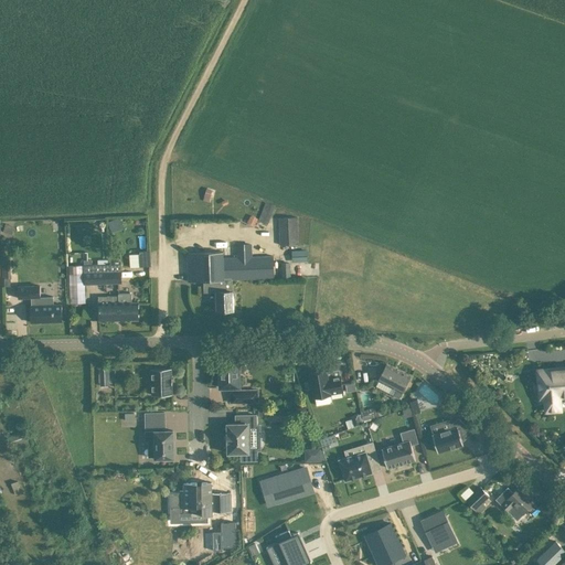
[(209,202),(213,190),(206,188),(203,200),(209,202)]
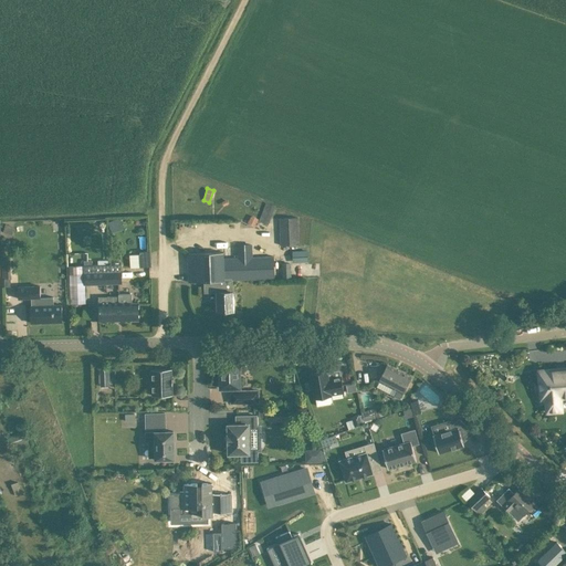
[(265,202),(259,220),(264,222),(271,205),(265,202)]
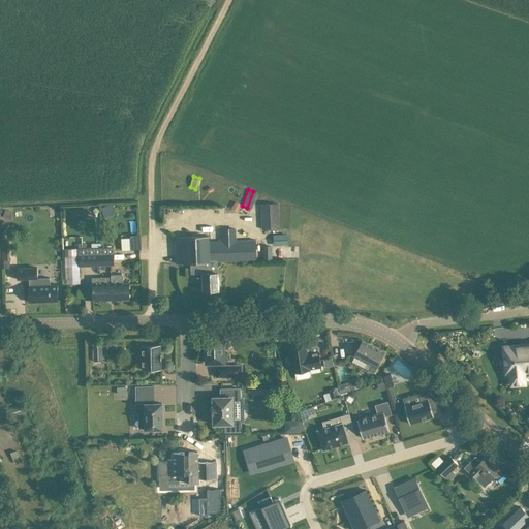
[(279,203),(260,205),(262,228),(280,227),(279,203)]
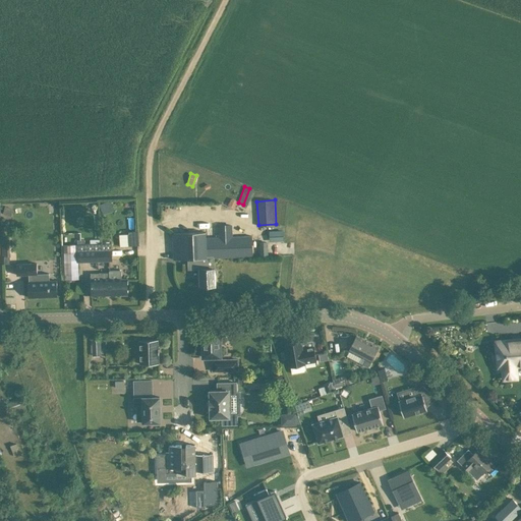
[(5,206),(3,214),(11,216),(13,208),(5,206)]
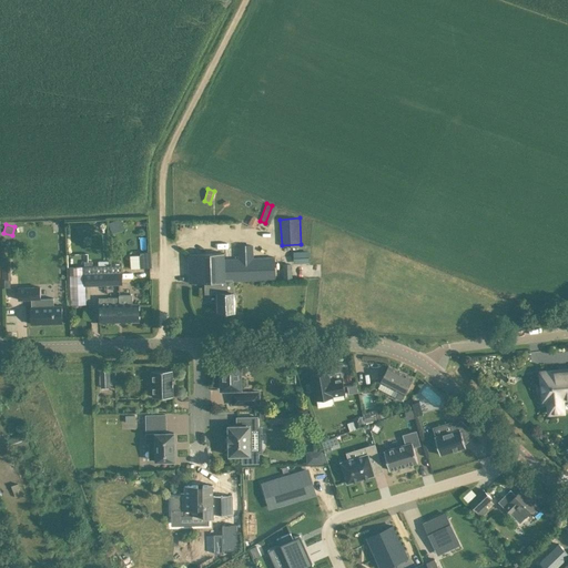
[(141,252),(141,254),(142,267),(150,267),(152,266),(151,253),(151,251),(149,252),(141,252)]
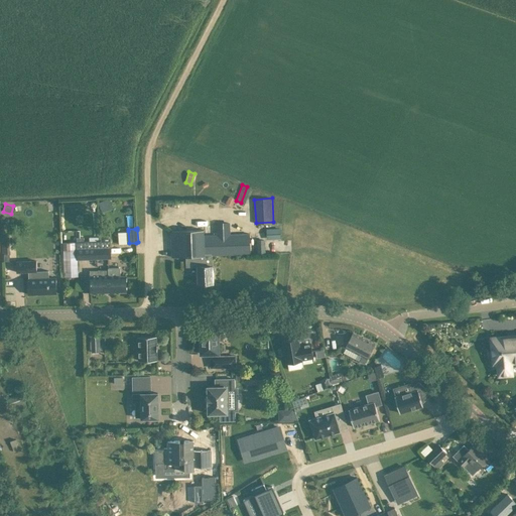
[(266,228),(266,239),(280,238),(280,228),(266,228)]
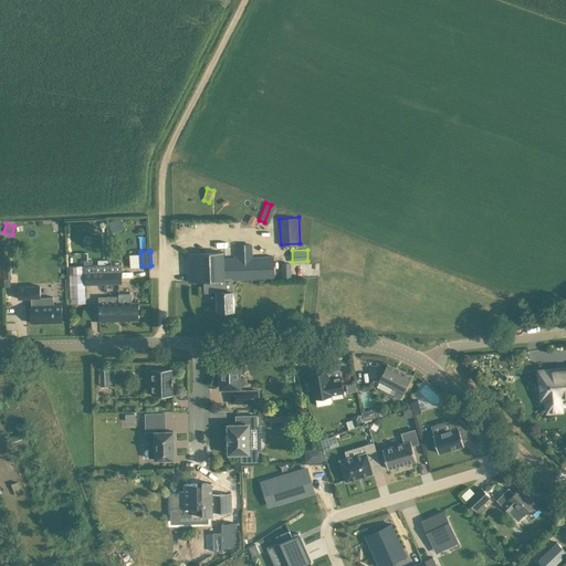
[(233,280),(275,278),(274,255),(223,258),(223,252),(188,253),(189,282),(203,281),(205,293),(213,292),(213,281),(233,280)]
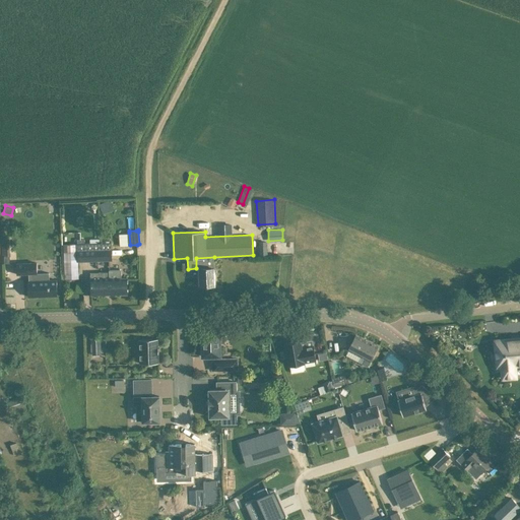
[(77,244),(71,244),(63,244),(64,273),(78,273),(78,261),(94,260),(94,249),(100,249),(100,243),(100,238),(90,239),(90,243),(85,243),(85,239),(77,239),(77,244)]
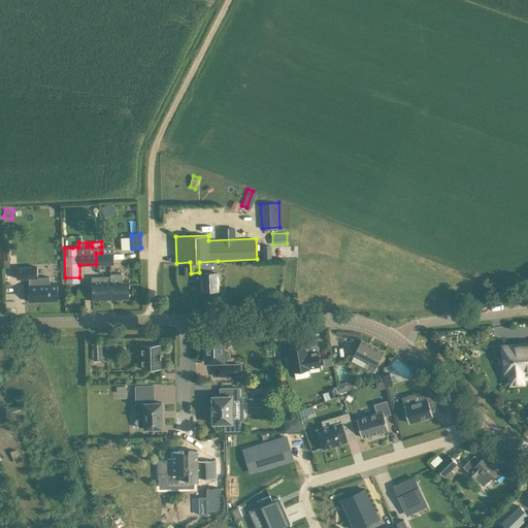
[(101,253),(96,253),(96,264),(112,264),(112,245),(101,246),(101,253)]
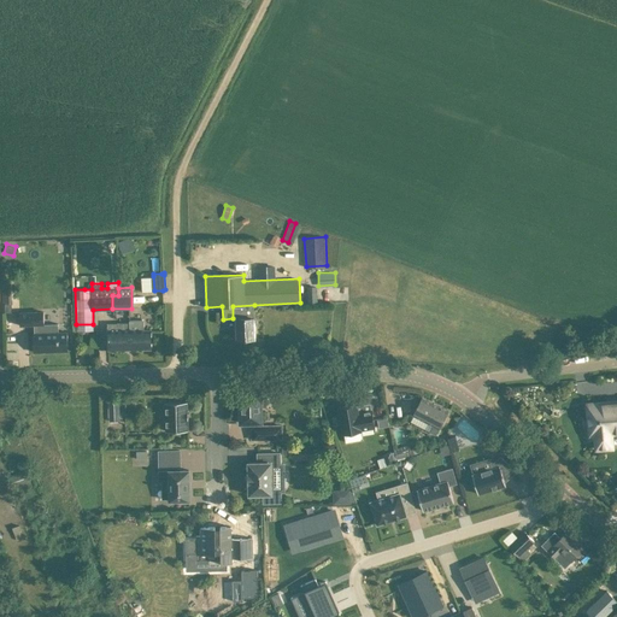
[(317,287),(307,287),(307,303),(318,303),(317,287)]
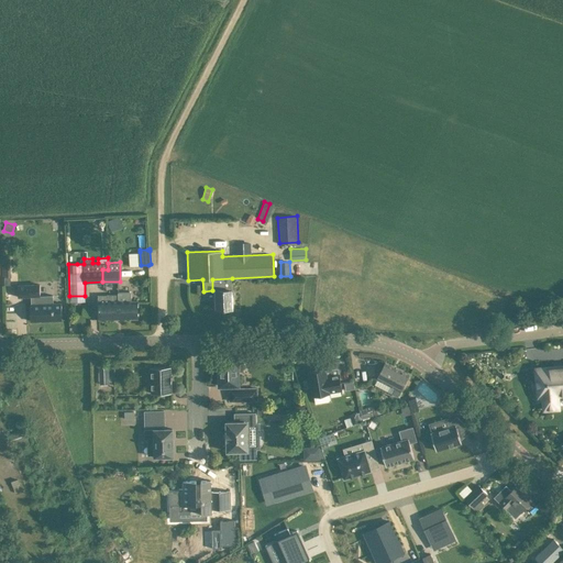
[(212,290),(216,290),(217,309),(233,308),(232,278),(212,279),(212,290)]
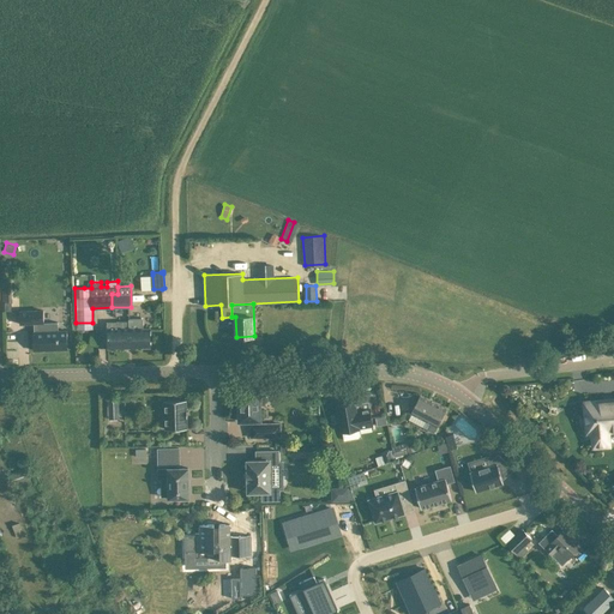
[(34,331),(34,350),(59,349),(70,349),(68,330),(68,325),(60,325),(59,320),(43,320),(43,308),(18,309),(18,323),(34,321),(35,331),(34,331)]
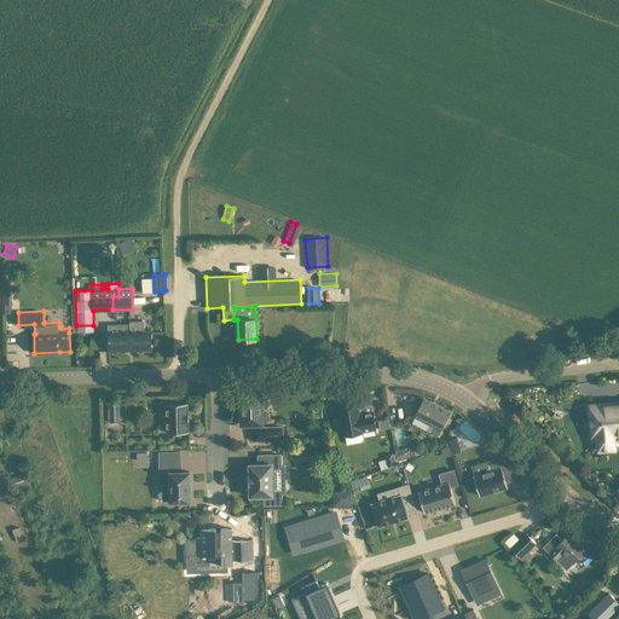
[(151,330),(145,330),(145,320),(131,320),(131,323),(131,351),(152,350),(151,330)]
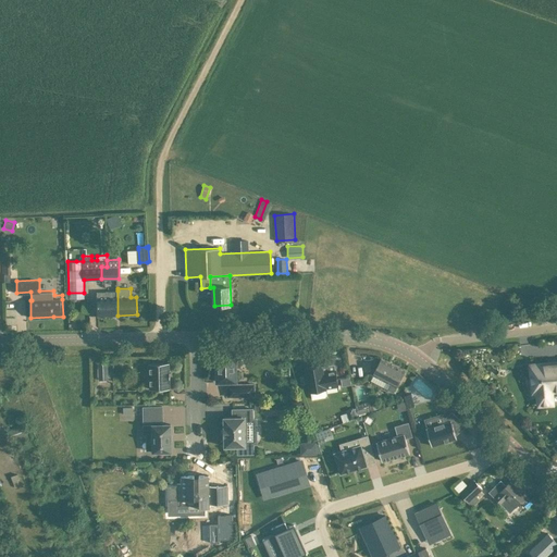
[(118,316),(118,291),(97,292),(97,298),(98,316),(118,316)]
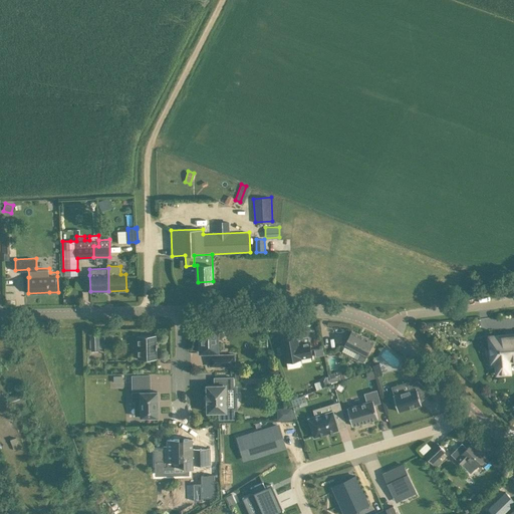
[(200,343),(200,351),(211,351),(211,354),(210,354),(211,365),(235,365),(234,354),(218,354),(218,351),(218,327),(200,328),(200,337),(198,338),(198,343),(200,343)]
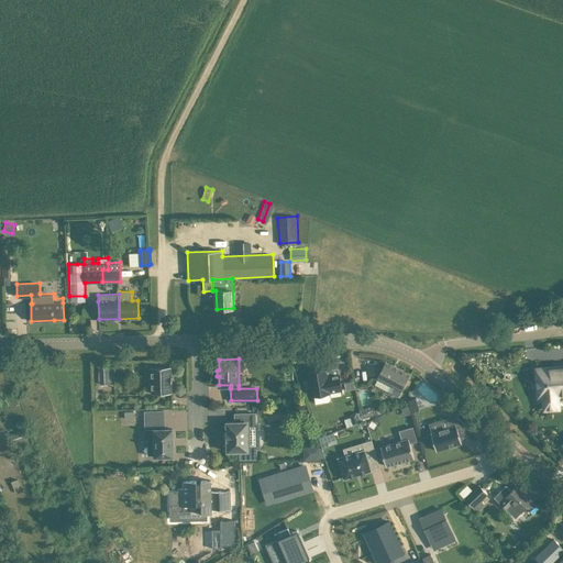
[(409,375),(385,362),(377,378),(396,388),(393,394),(398,397),(409,375)]
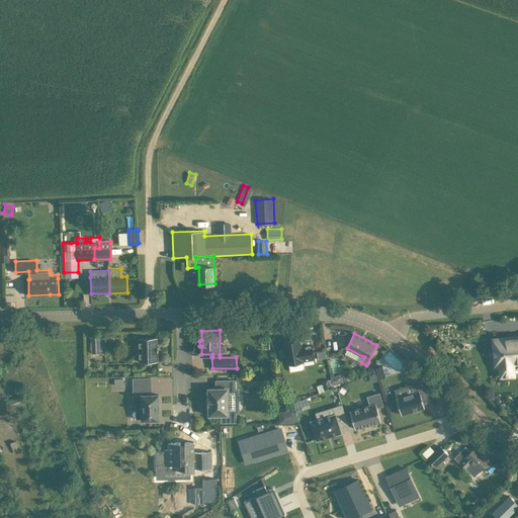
[(140,361),(141,361),(158,361),(158,351),(158,346),(157,337),(139,337),(140,361)]
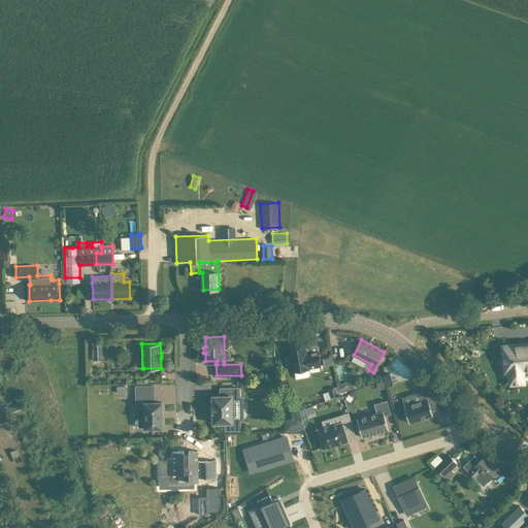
[(527,347),(521,348),(520,343),(502,345),(505,372),(509,371),(510,384),(524,383),(523,370),(527,369),(527,347)]
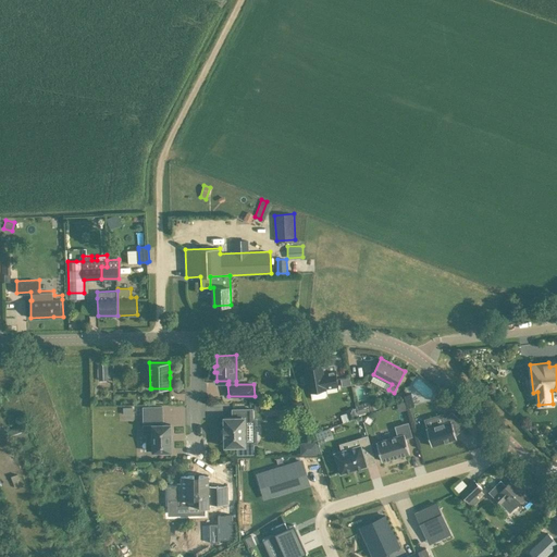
[(307,368),(310,391),(325,388),(325,387),(338,385),(336,370),(323,372),(322,364),(307,368)]
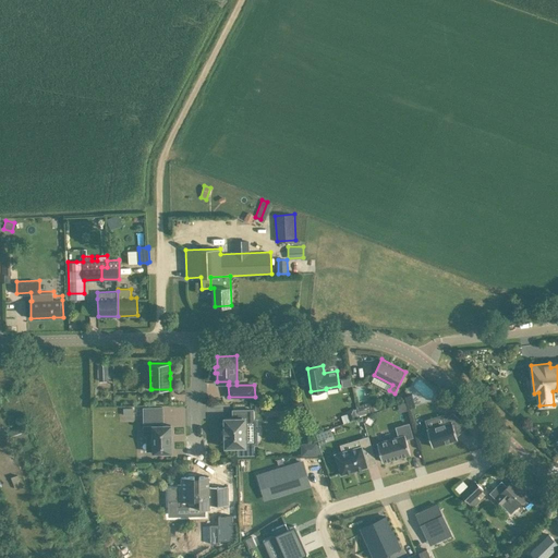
[(415,407),(412,393),(404,396),(408,408),(415,407)]
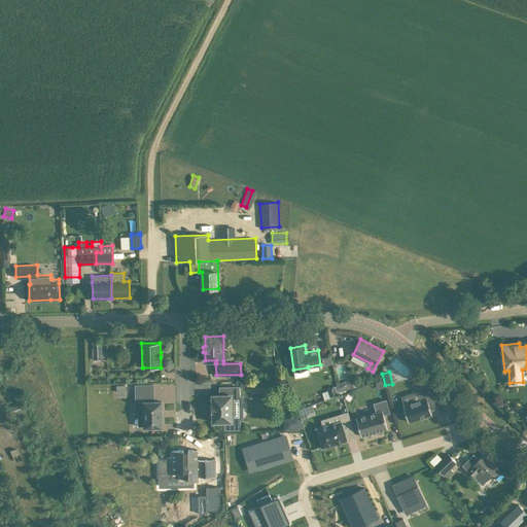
[(337,384),(339,392),(354,387),(351,379),(337,384)]
